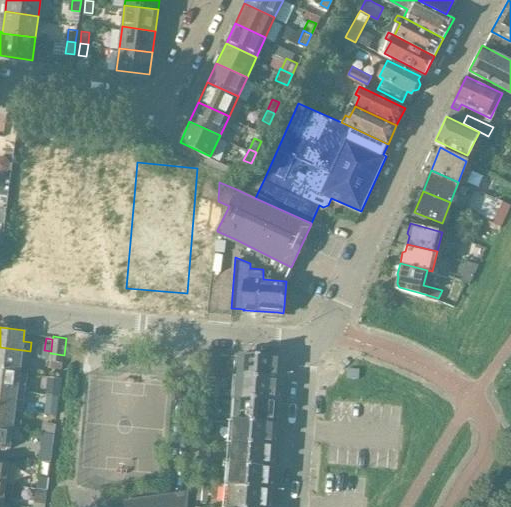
[(30,351),(0,347),(0,366),(19,369),(21,359),(29,360),(30,351)]
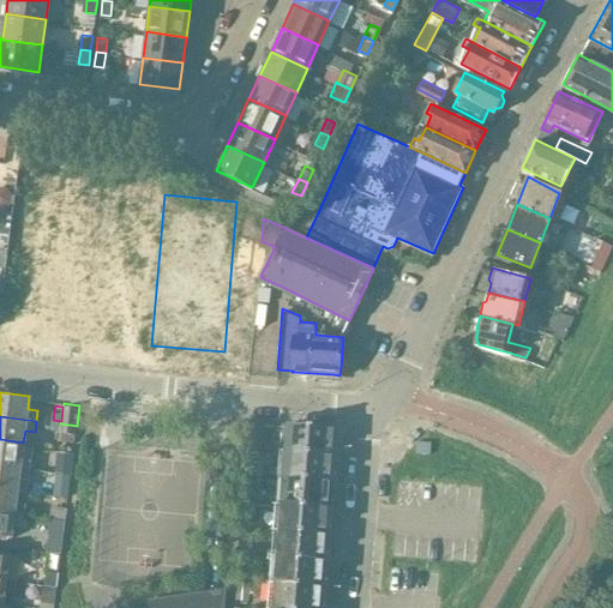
[(74,439),(77,426),(60,423),(60,429),(62,431),(61,438),(74,439)]
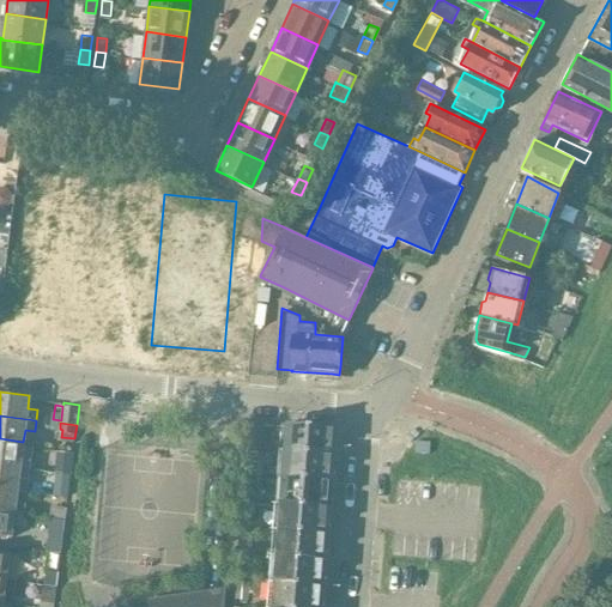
[(334,426),(286,423),(286,426),(284,429),(284,437),(285,439),(284,449),(332,453),(332,443),(334,442),(335,429),(334,426)]
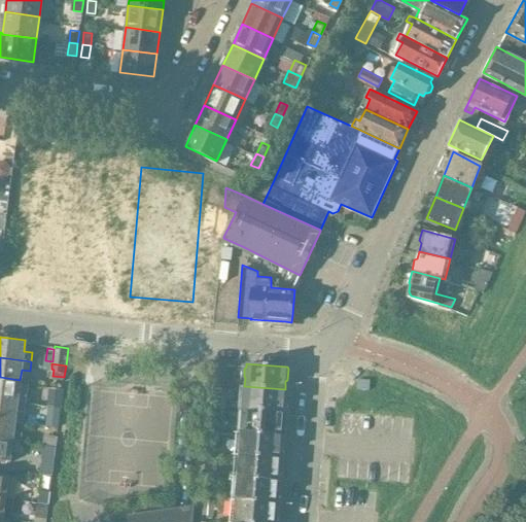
[(20,380),(0,377),(0,396),(26,401),(27,391),(19,390),(20,380)]
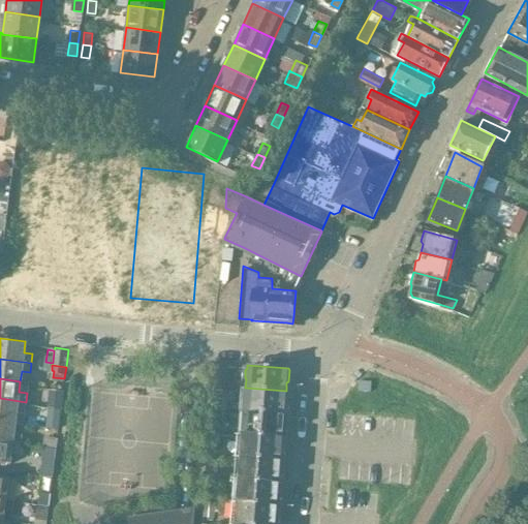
[(226,387),(213,386),(211,408),(224,409),(226,387)]
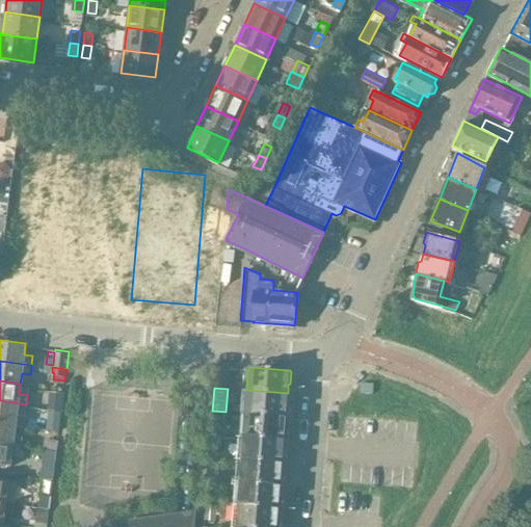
[(288,393),(246,390),(246,393),(245,395),(244,401),(245,404),(245,413),(286,416),(287,406),(289,405),(290,396),(288,395),(288,393)]
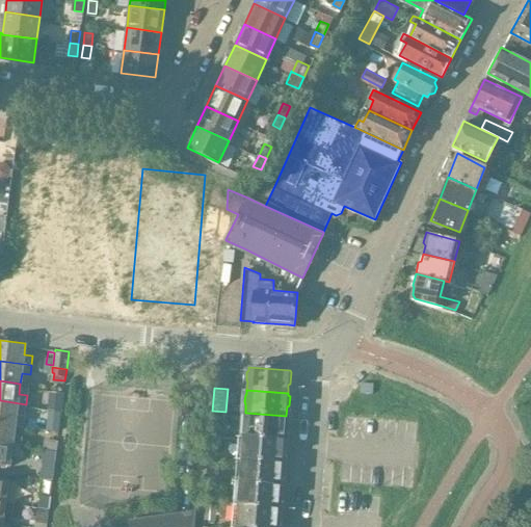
[(50,398),(48,407),(61,410),(62,400),(50,398)]
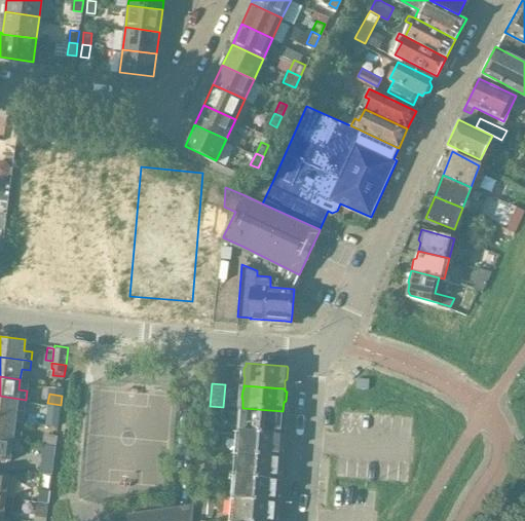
[(26,400),(0,396),(0,416),(14,418),(16,408),(25,409),(26,400)]
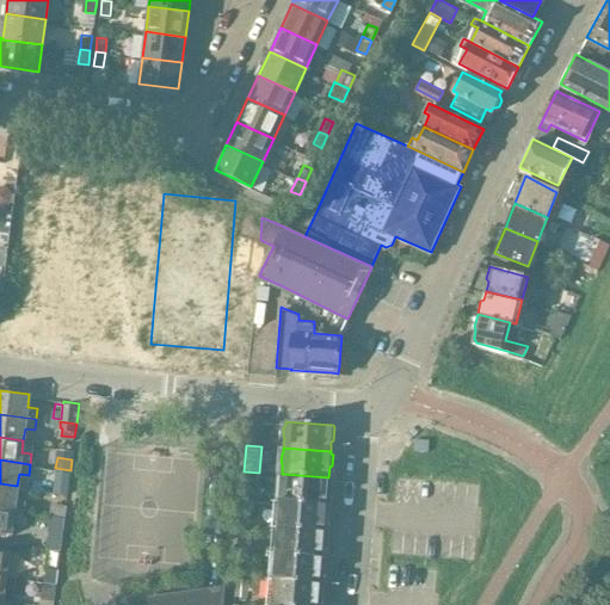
[(71,470),(55,468),(54,479),(68,481),(71,470)]
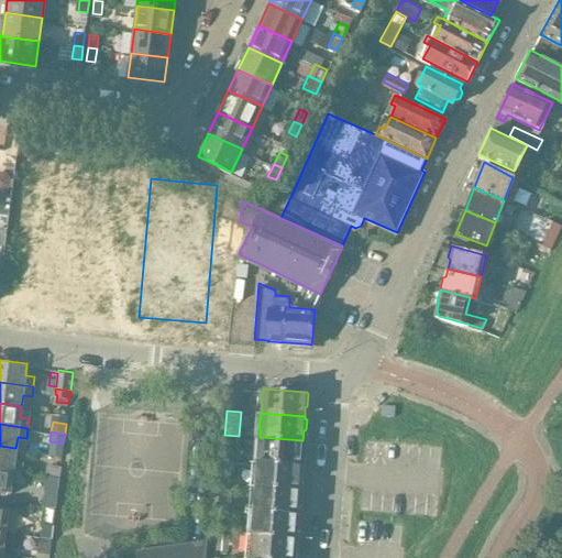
[(239,436),(224,435),(223,458),(238,459),(239,436)]
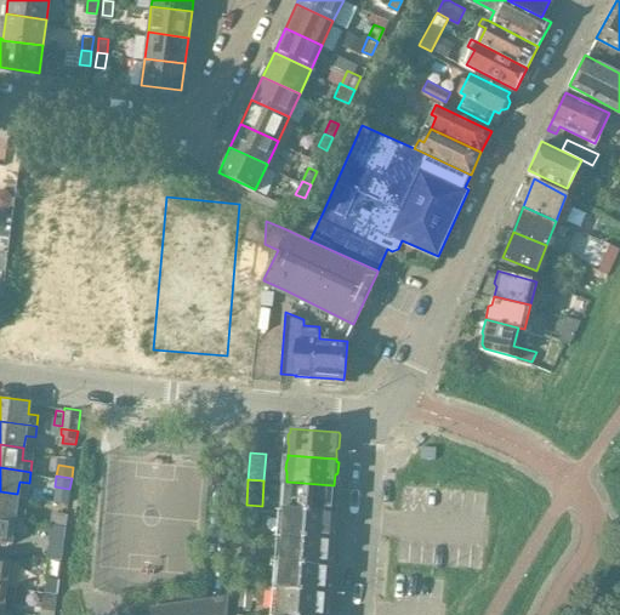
[(334,485),(286,482),(285,485),(284,488),(283,495),(285,499),(284,508),(331,512),(333,501),(335,500),(336,489),(334,488),(334,485)]
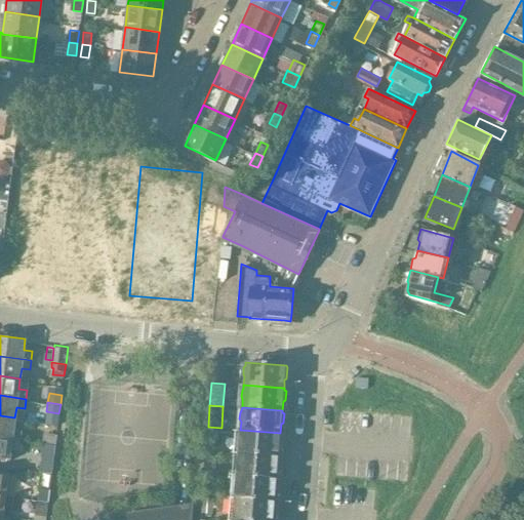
[(14,417),(0,415),(0,435),(21,438),(22,429),(13,428),(14,417)]
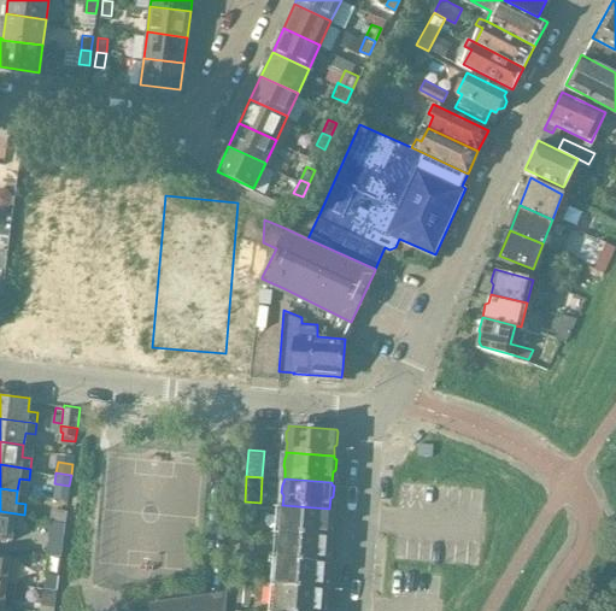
[(260,503),(245,501),(244,521),(258,522),(260,503)]
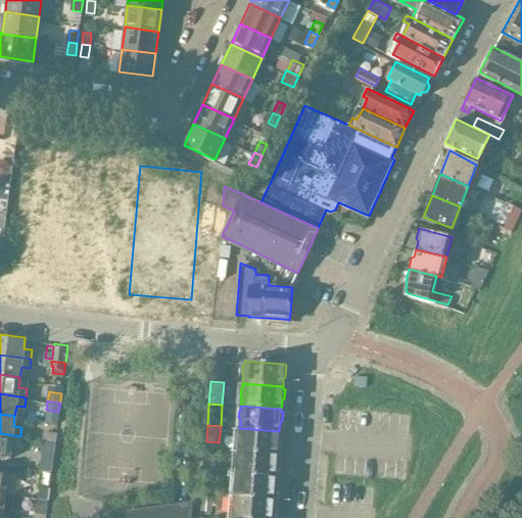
[(279,431),(239,428),(239,430),(237,433),(237,439),(238,442),(237,451),(277,454),(278,444),(280,443),(281,434),(279,433),(279,431)]
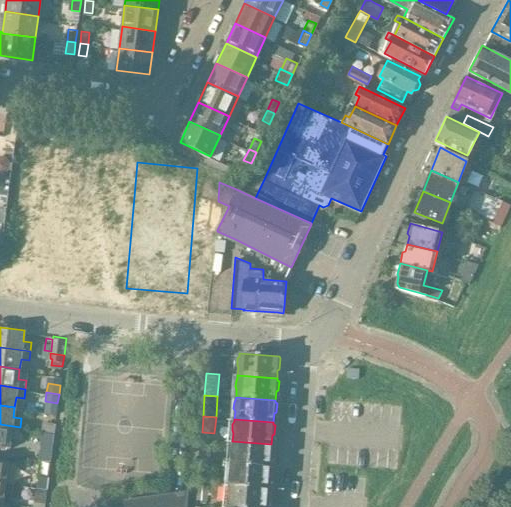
[(54,429),(55,422),(43,420),(42,427),(54,429)]
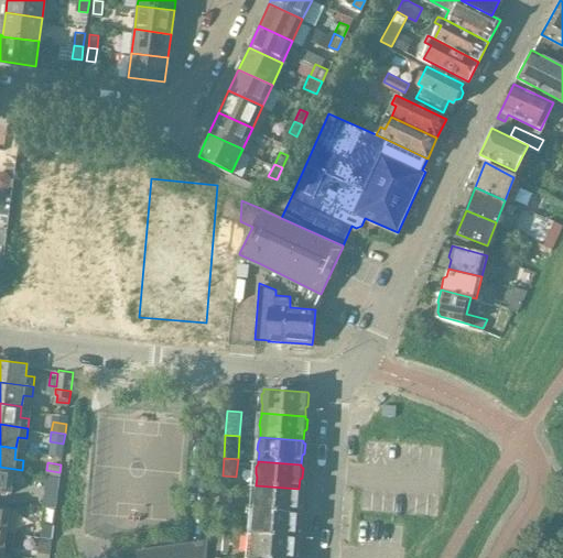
[(22,470),(0,467),(0,490),(10,491),(12,479),(21,481),(22,470)]
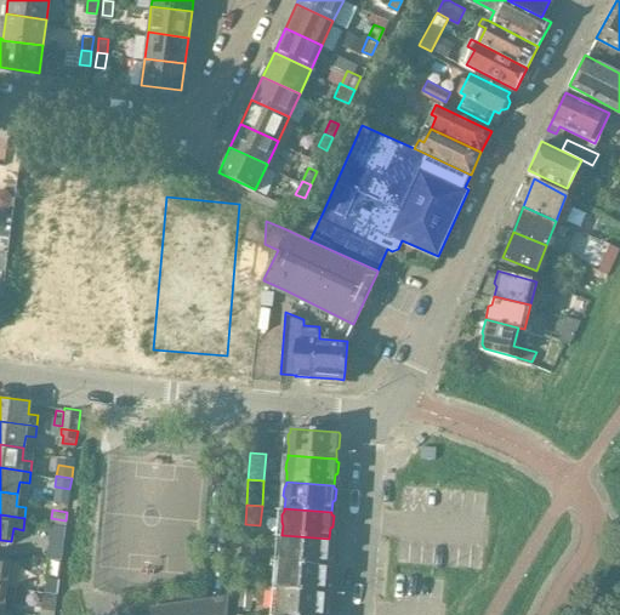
[(61,557),(66,524),(51,522),(46,556),(61,557)]
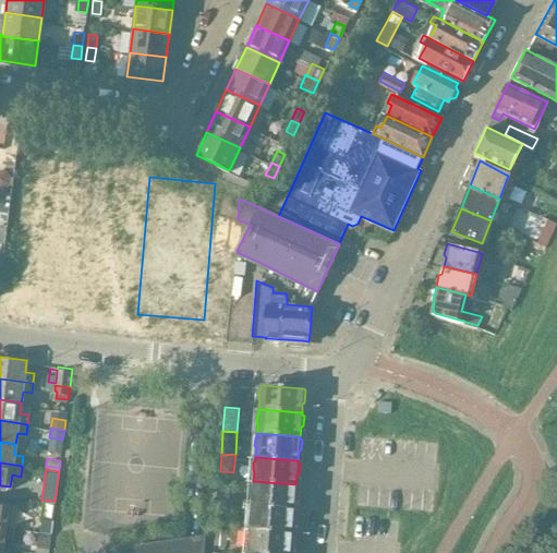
[(230,480),(219,479),(218,499),(228,500),(230,480)]
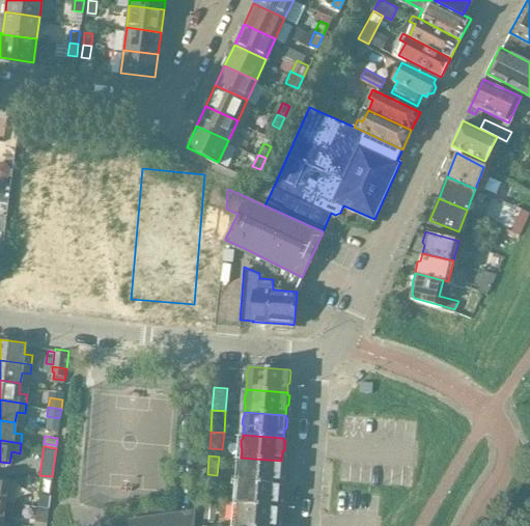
[(281,461),(241,458),(241,460),(239,462),(239,469),(240,471),(239,480),(280,483),(281,474),(283,473),(283,464),(281,462),(281,461)]
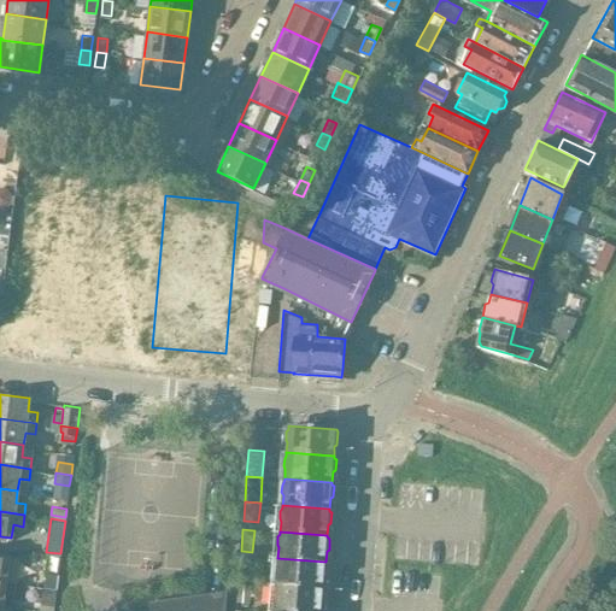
[(9,556),(0,554),(0,579),(16,581),(17,570),(7,569),(9,556)]
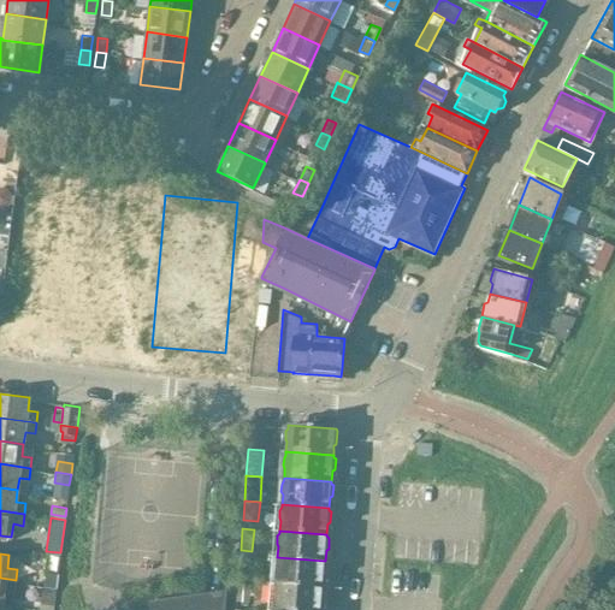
[(250,573),(252,556),(240,555),(238,575),(243,576),(250,573)]
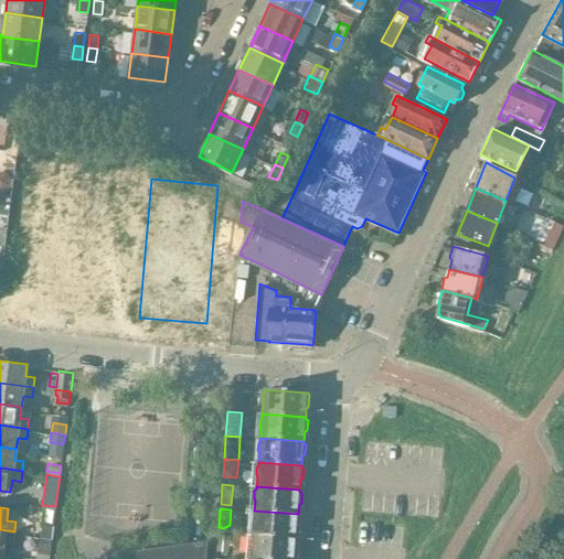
[(298,514),(254,511),(254,513),(253,515),(252,523),(253,525),(253,535),(296,538),(297,528),(299,527),(300,517),(298,516),(298,514)]
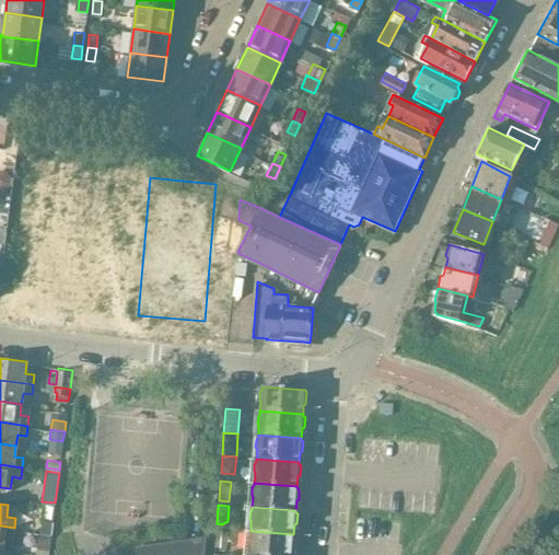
[(42,522),(41,531),(51,532),(53,524),(42,522)]
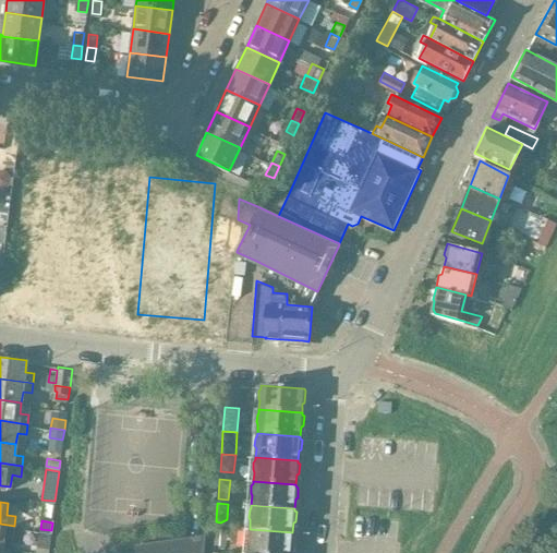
[(0,545),(11,548),(14,526),(0,524),(0,545)]
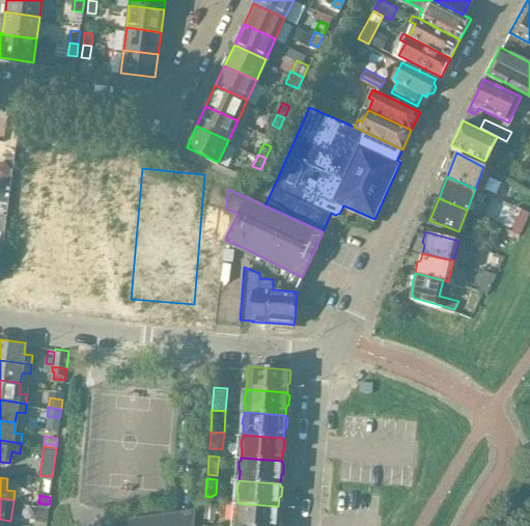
[(215,502),(205,501),(204,514),(214,515),(215,502)]
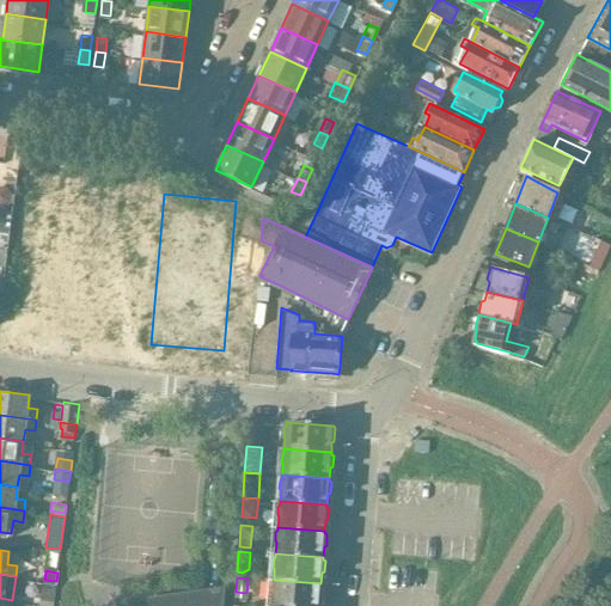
[(56,581),(44,580),(41,604),(53,605),(56,581)]
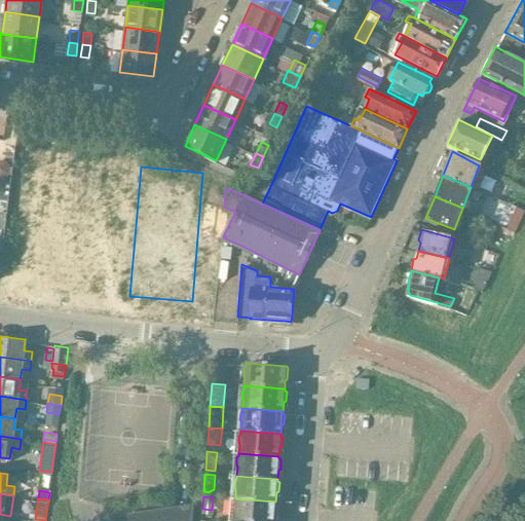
[(275,501),(235,498),(234,500),(233,503),(232,510),(234,512),(232,520),(273,520),(274,515),(276,514),(277,505),(275,504),(275,501)]
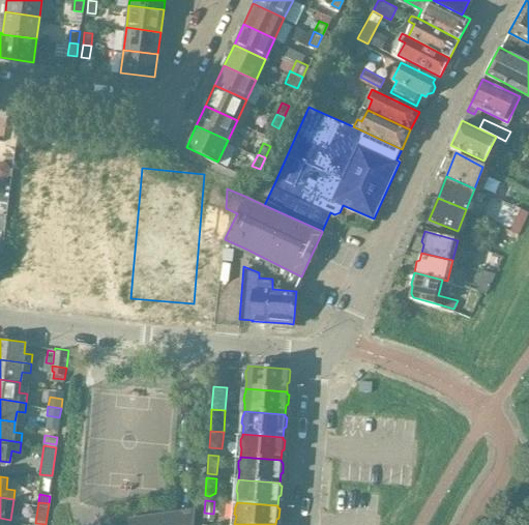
[(193,524),(195,505),(127,516),(128,524),(193,524)]
